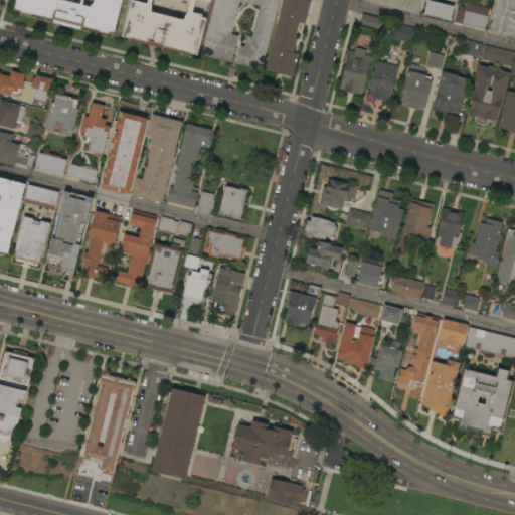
[(122,0),(114,35),(109,34),(109,35),(98,32),(98,31),(81,27),(80,29),(53,23),(54,21),(32,15),(32,16),(19,13),(20,12),(13,10),(15,0),(83,0),(82,5),(90,7),(93,3),(93,0),(122,0)]
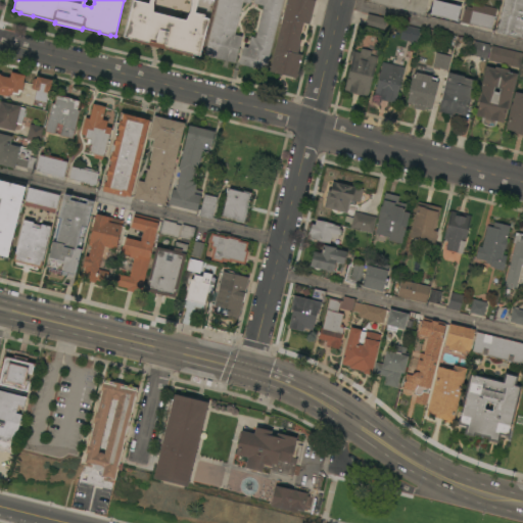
[(214,0),(200,56),(193,54),(193,56),(132,41),(132,39),(125,37),(126,35),(123,34),(132,0),(148,4),(149,0),(214,0)]
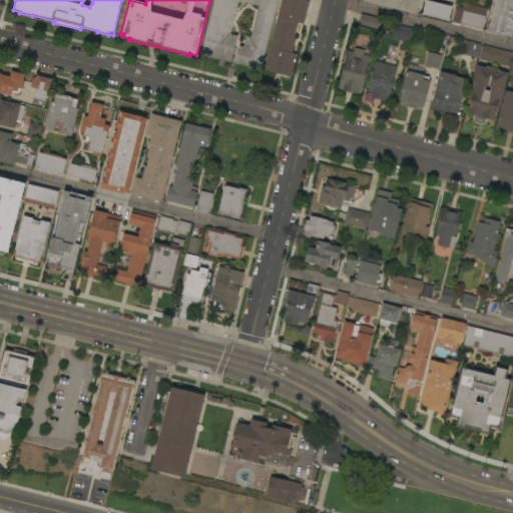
[(278,0),(261,70),(234,63),(239,46),(243,47),(246,36),(250,37),(259,6),(248,4),(249,0),(246,0),(245,4),(238,2),(230,34),(237,36),(231,62),(201,55),(214,0),(278,0)]
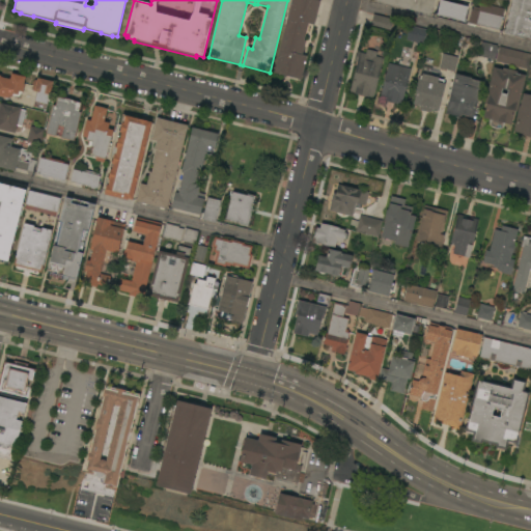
[(291,0),(316,0),(320,1),(314,25),(308,24),(304,40),(306,40),(302,55),(307,56),(302,80),(300,80),(300,82),(282,78),(283,76),(274,74),(291,0)]
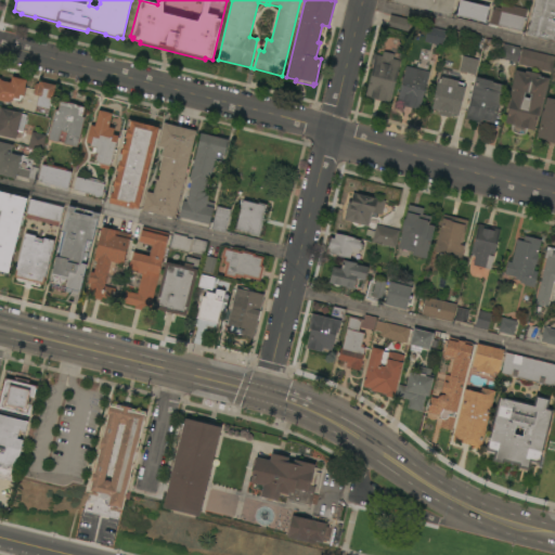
[(453,0),(450,16),(391,1),(391,0),(453,0)]
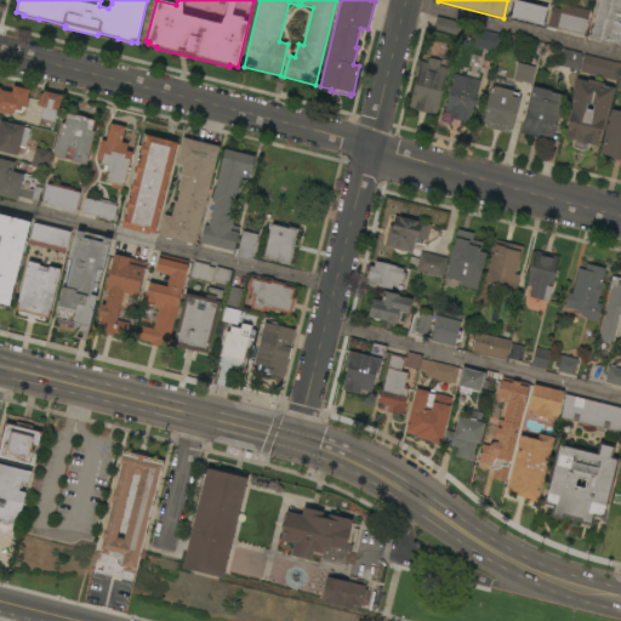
[(516,0),(547,9),(543,22),(546,22),(545,26),(508,17),(510,13),(512,15),(516,0)]
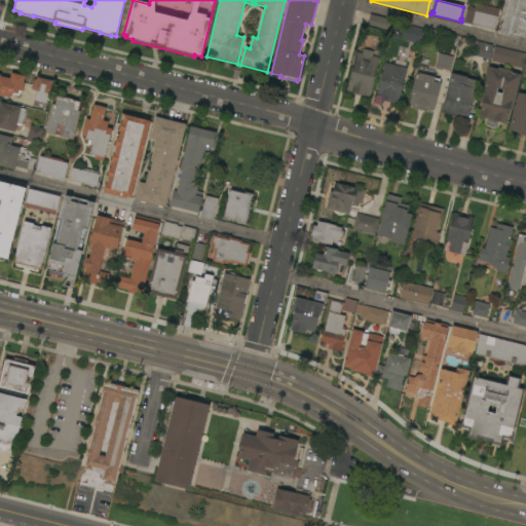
[(525,0),(525,39),(499,33),(506,0),(525,0)]
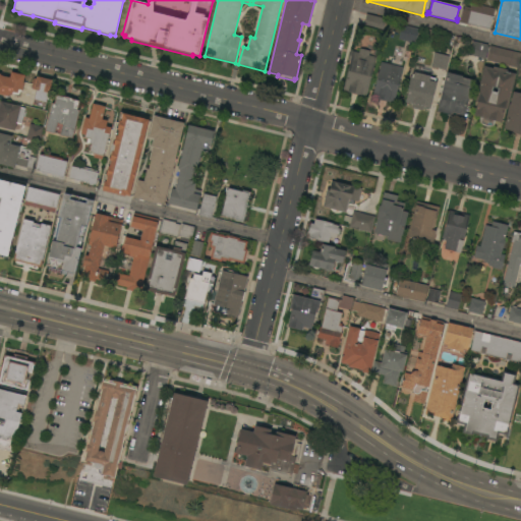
[(467,24),(459,22),(462,10),(464,10),(464,6),(470,8),(471,3),(495,8),(489,30),(467,24)]
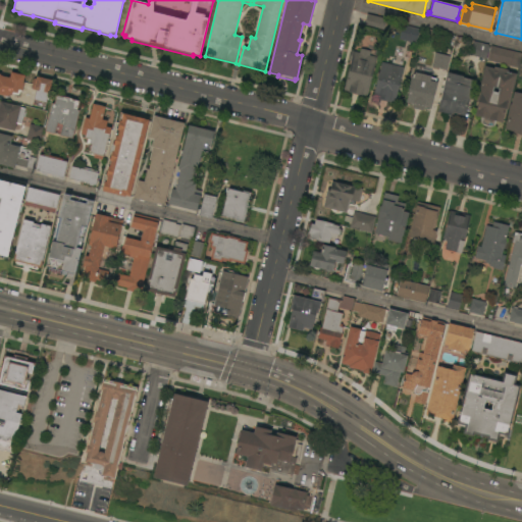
[(383,32),(364,28),(367,14),(386,19),(383,32)]
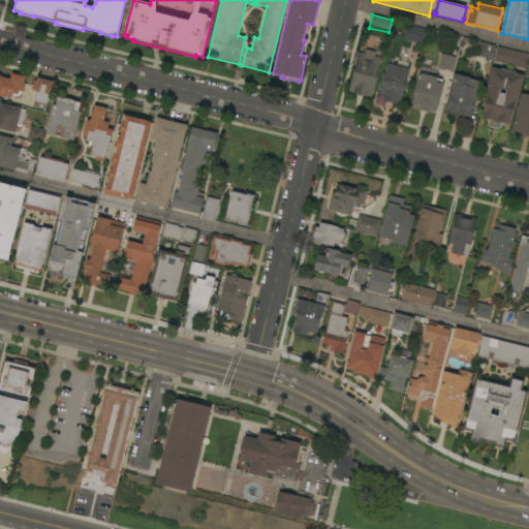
[(404,40),(408,25),(426,30),(422,44),(404,40)]
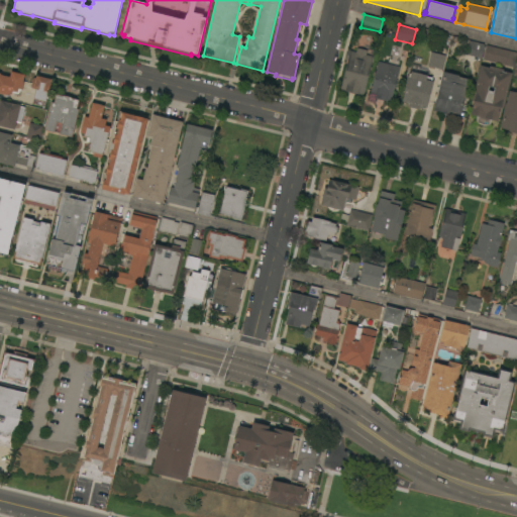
[(481,59),(466,55),(470,40),(485,44),(481,59)]
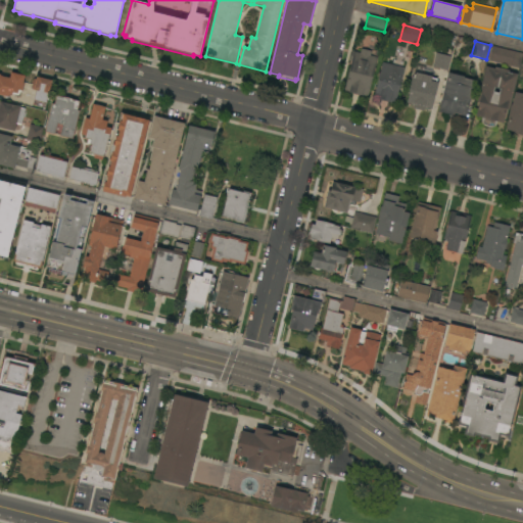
[(522,54),(520,68),(488,60),(492,46),(522,54)]
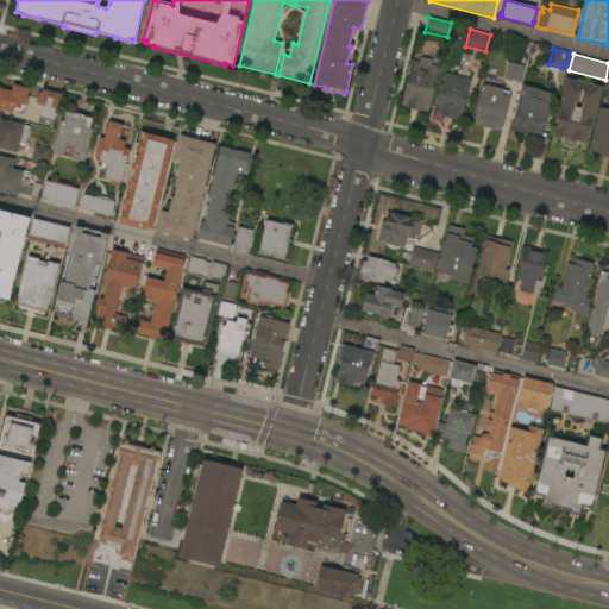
[(428,113),(401,106),(409,71),(407,70),(409,60),(420,62),(421,57),(433,60),(432,66),(440,67),(428,113)]
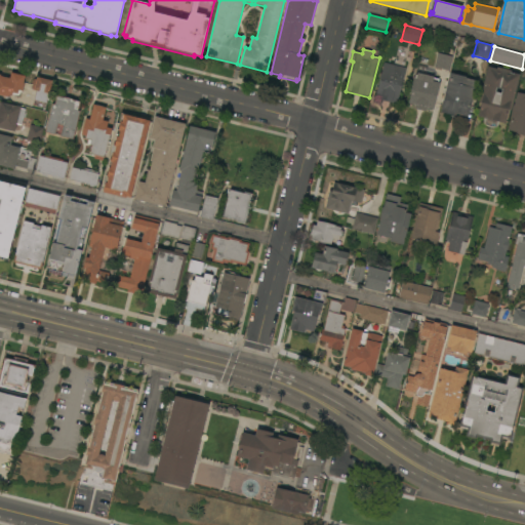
[(453,57),(450,71),(434,68),(438,53),(453,57)]
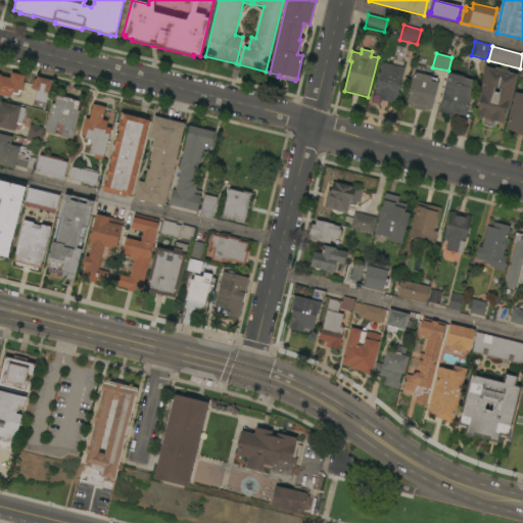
[(395,104),(374,98),(382,63),(405,68),(395,104)]
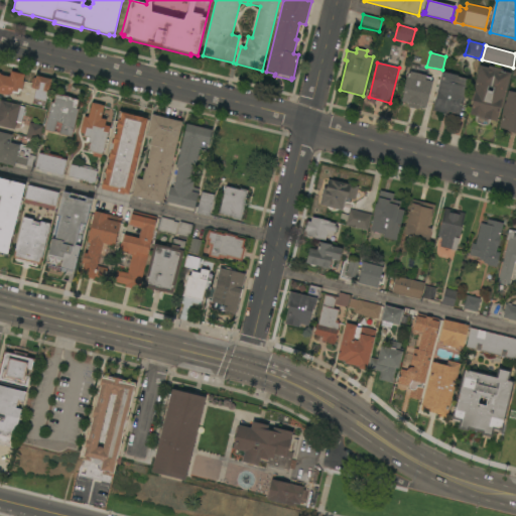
[(474,101),(471,100),(480,66),(488,68),(489,67),(503,70),(502,72),(511,74),(502,109),(500,108),(497,122),(491,120),(490,124),(488,125),(487,126),(484,126),(482,126),(479,125),(477,124),(476,123),(475,120),(475,116),(470,115),(474,101)]
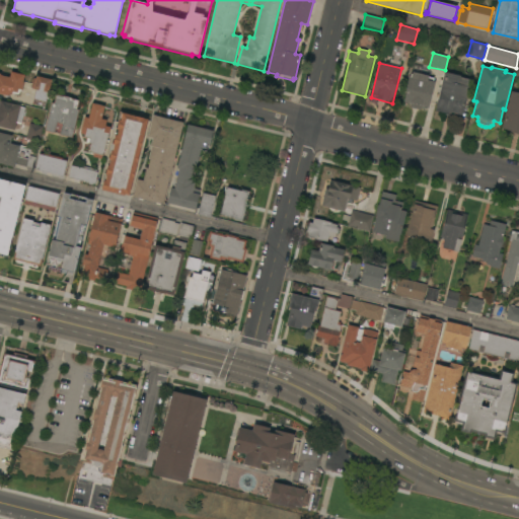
[(26,75),(22,90),(18,89),(17,93),(13,92),(12,94),(10,94),(9,95),(8,96),(6,96),(0,94),(0,73),(1,74),(1,76),(10,78),(11,72),(26,75)]
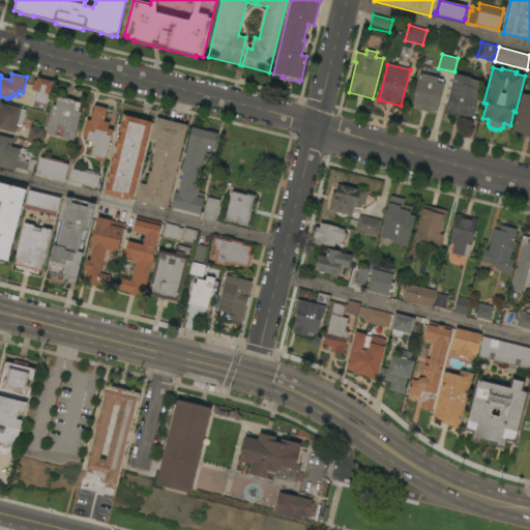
[(438,111),(431,109),(430,113),(418,110),(419,107),(413,105),(416,92),(414,92),(418,79),(420,79),(421,74),(438,78),(438,79),(443,81),(442,83),(445,84),(438,111)]
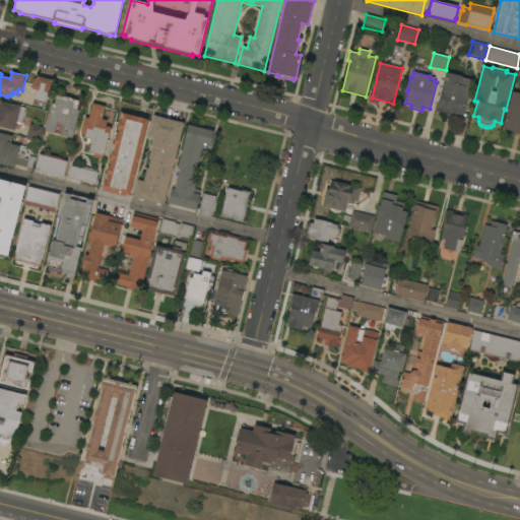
[(446,72),(462,76),(462,78),(472,80),(464,116),(450,112),(450,115),(437,112),(446,72)]
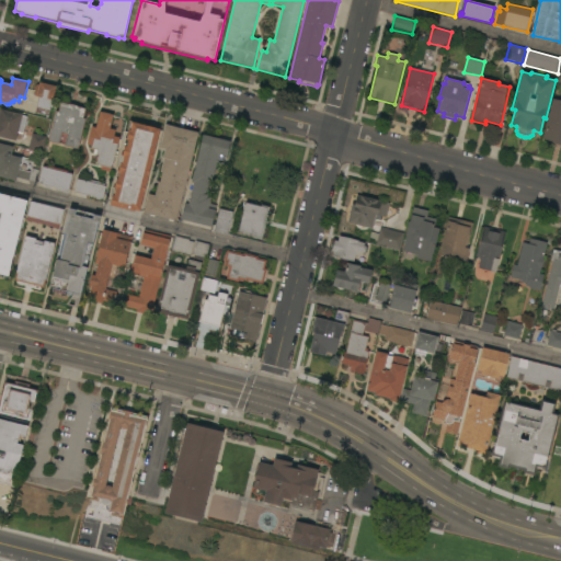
[(49,116),(35,113),(38,98),(34,95),(35,90),(34,89),(35,87),(36,87),(37,81),(57,87),(49,116)]
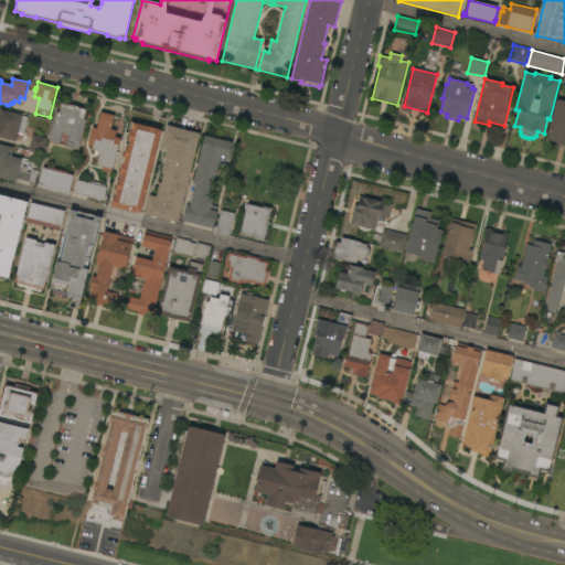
[(564,102),(564,146),(554,144),(555,142),(546,140),(550,128),(548,128),(552,114),(553,114),(556,99),(564,102)]
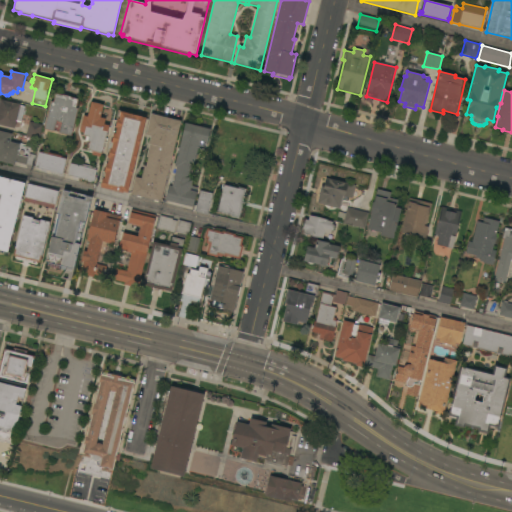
[(51,102),(54,102),(56,94),(63,95),(71,97),(71,98),(78,99),(76,108),(78,109),(72,136),(59,133),(59,132),(54,131),(54,132),(45,129),(51,102)]
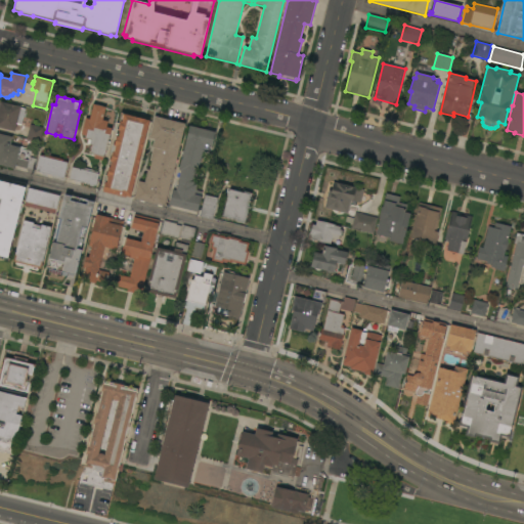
[(0,128),(0,106),(1,102),(22,107),(26,108),(22,126),(16,124),(15,132),(0,128)]
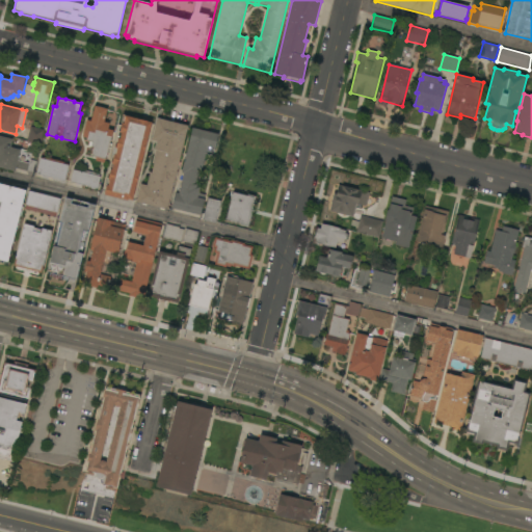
[(107,109),(106,116),(107,116),(106,122),(105,121),(104,122),(110,124),(108,129),(113,130),(106,160),(105,160),(105,163),(96,161),(97,157),(91,156),(94,148),(91,148),(92,141),(83,139),(87,117),(91,118),(95,106),(107,109)]
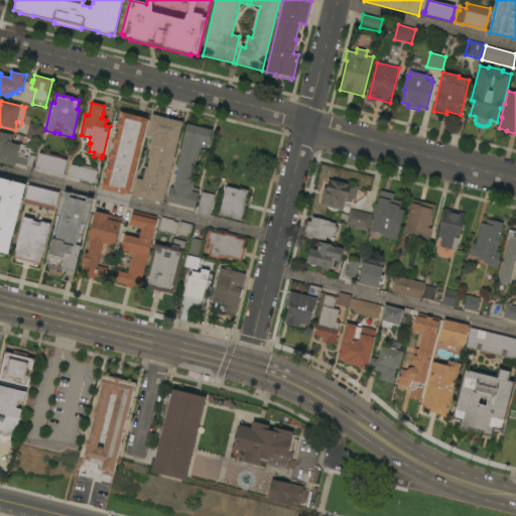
[(129,195),(125,194),(124,195),(102,189),(104,180),(103,180),(105,172),(106,173),(108,165),(106,165),(108,157),(109,157),(111,150),(110,150),(112,143),(113,144),(115,135),(114,135),(116,128),(117,128),(119,120),(118,120),(120,111),(128,113),(128,114),(138,117),(139,113),(148,115),(129,195)]
